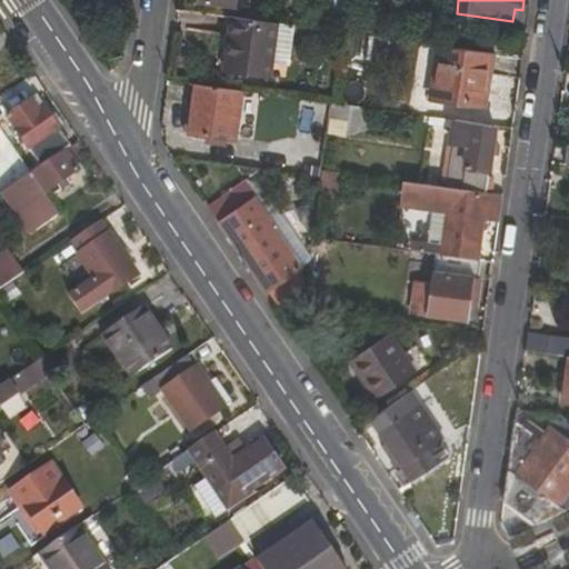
[(512,21),(521,21),(522,10),(515,9),(512,21)]
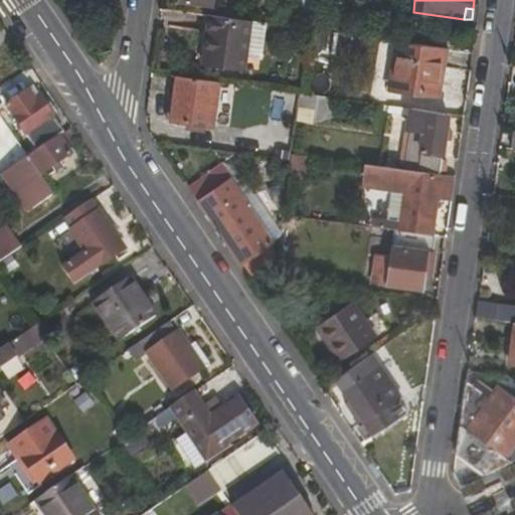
[(244,57),(250,20),(209,14),(201,64),(243,70),(244,57)]
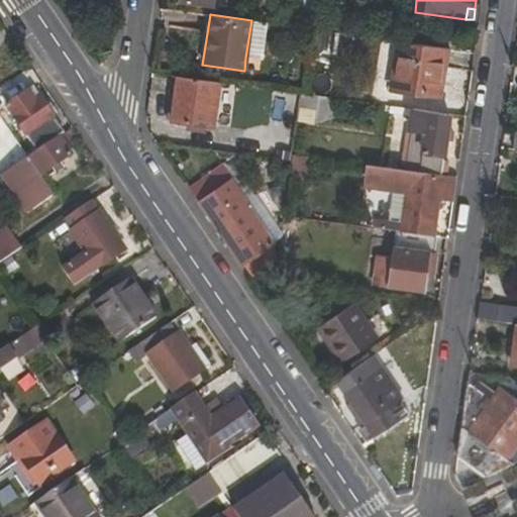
[(264,60),(269,22),(251,20),(245,58),(264,60)]
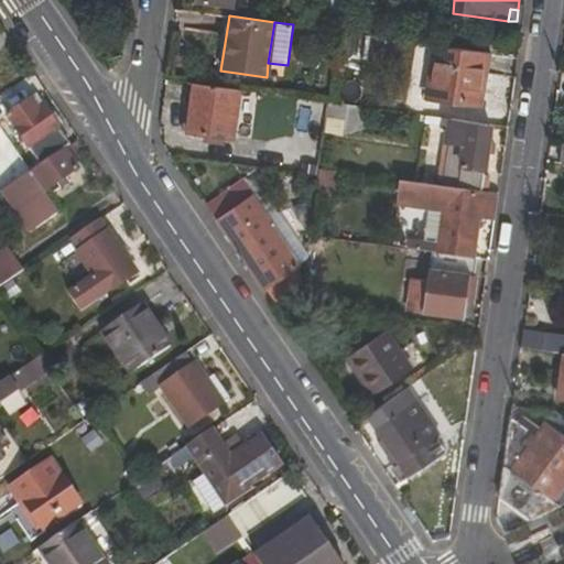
[(497,36),(446,31),(444,45),(486,52),(495,52),(497,36)]
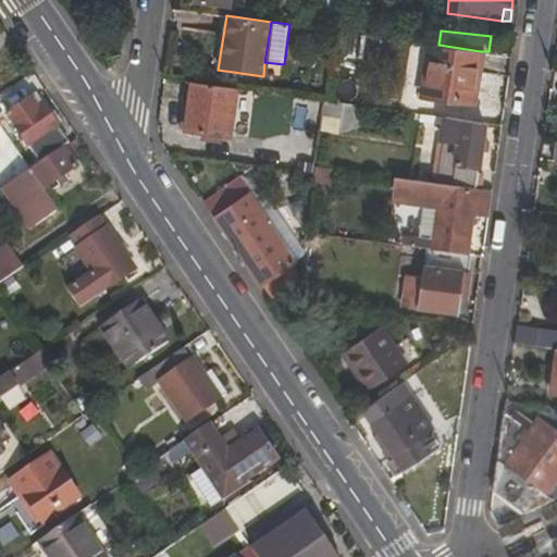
[(472,106),(480,51),(438,45),(432,45),(424,98),(472,106)]
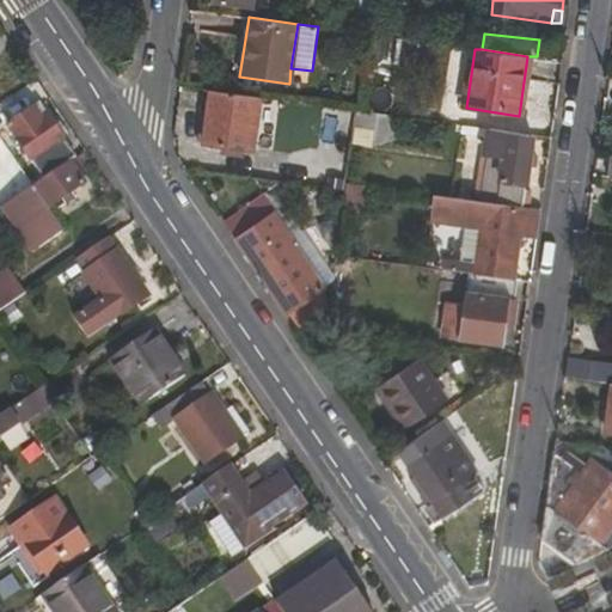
[(210,90),(204,142),(214,144),(221,91),(210,90)]
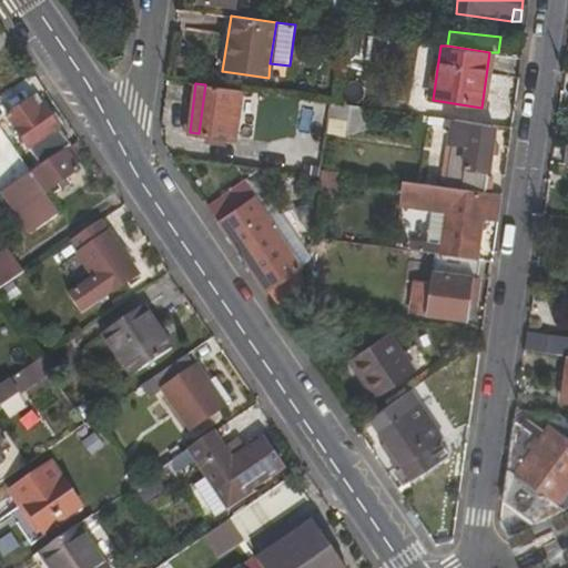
[(199,133),(234,139),(241,89),(205,84),(199,133)]
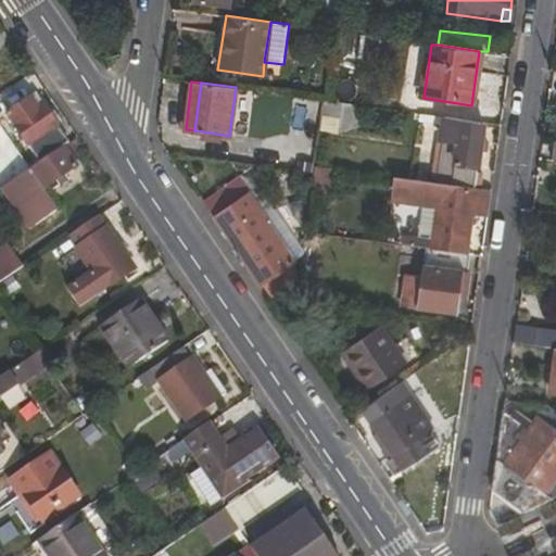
[(30,98),(38,109),(43,104),(36,93),(30,98)]
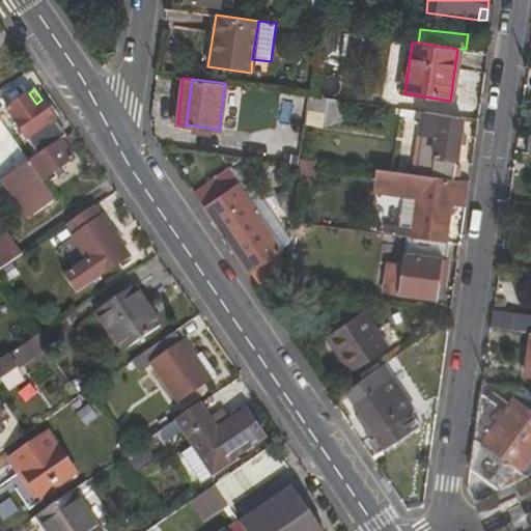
[(29,93),(6,109),(37,156),(62,139),(66,136),(42,100),(36,104),(29,93)]
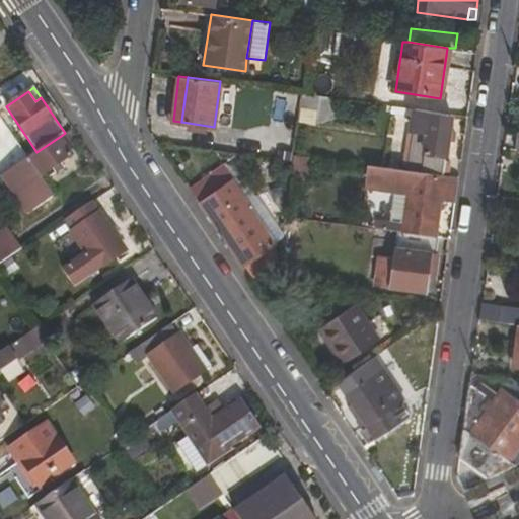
[(291,92),(289,114),(300,115),(302,93),(291,92)]
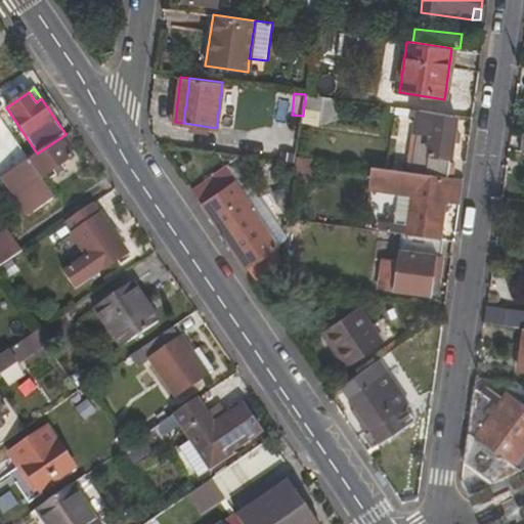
[(305,94),(303,116),(302,123),(324,125),(324,119),(328,98),(313,95),(305,94)]
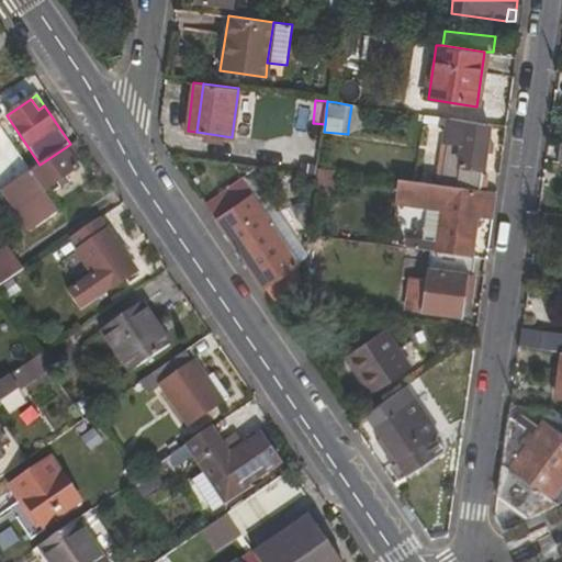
[(364,128),(368,107),(351,105),(348,127),(364,128)]
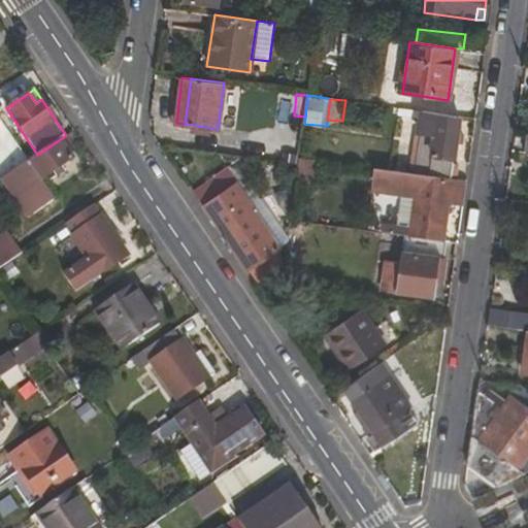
[(398,108),(398,116),(420,120),(421,111),(398,108)]
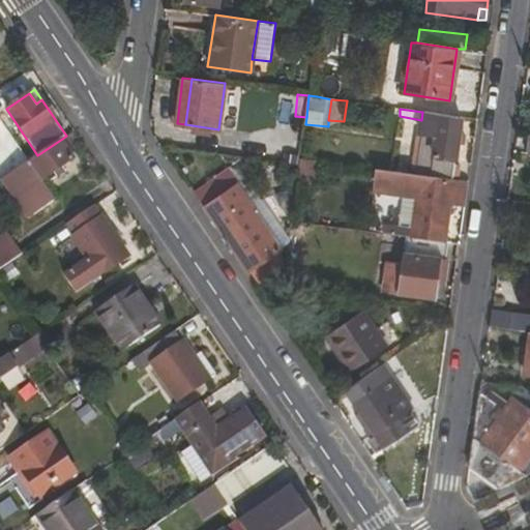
[(422,112),(421,120),(413,174),(452,180),(462,117),(422,112)]
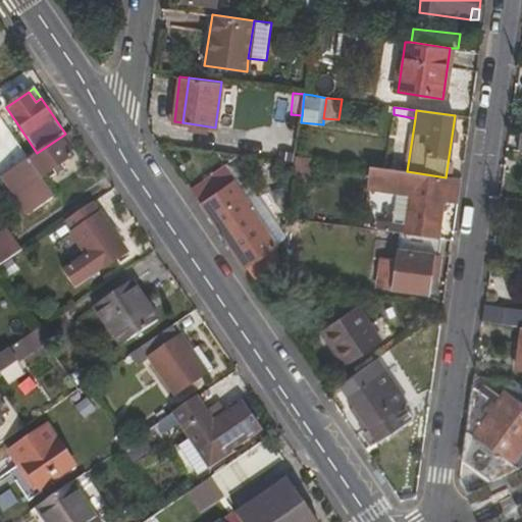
[(41,179),(74,156),(61,137),(37,153),(1,177),(28,215),(53,198),(41,179)]
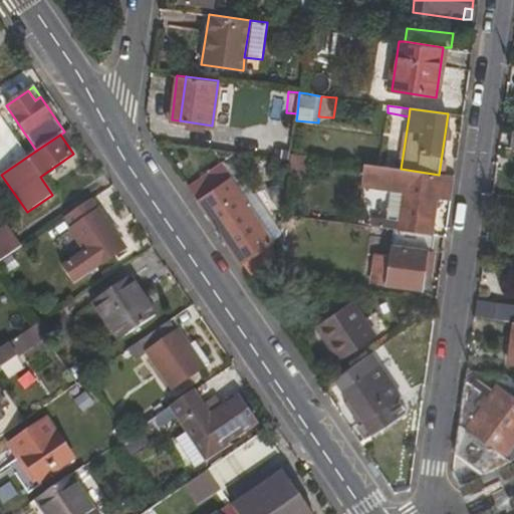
[(437,197),(448,198),(451,177),(439,175),(401,169),(365,164),(362,185),(405,192),(399,230),(432,235),(437,197)]
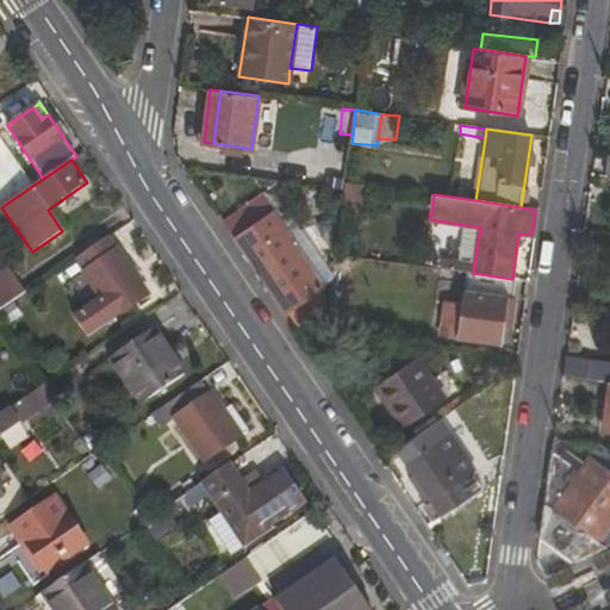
[(273,212),(232,240),(282,315),(287,312),(298,327),(322,310),(311,296),(324,286),(273,212)]
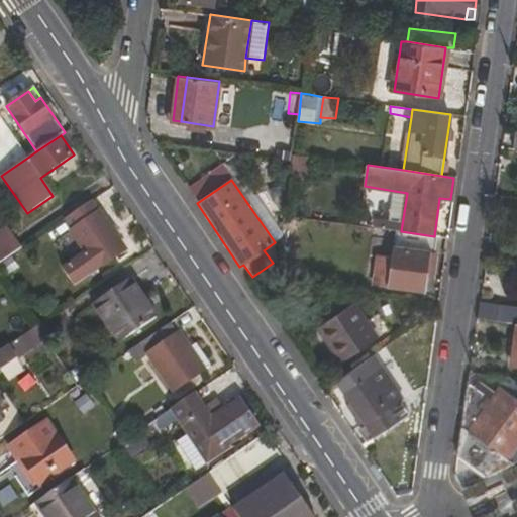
[(96,272),(125,251),(93,202),(63,222),(96,272)]
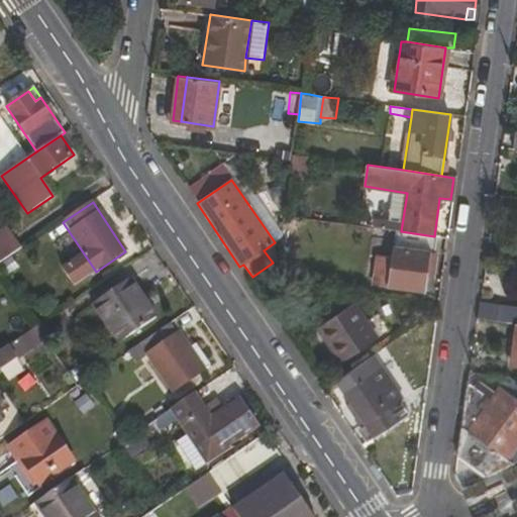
[(6,227),(0,231),(0,237),(9,231),(6,227)]
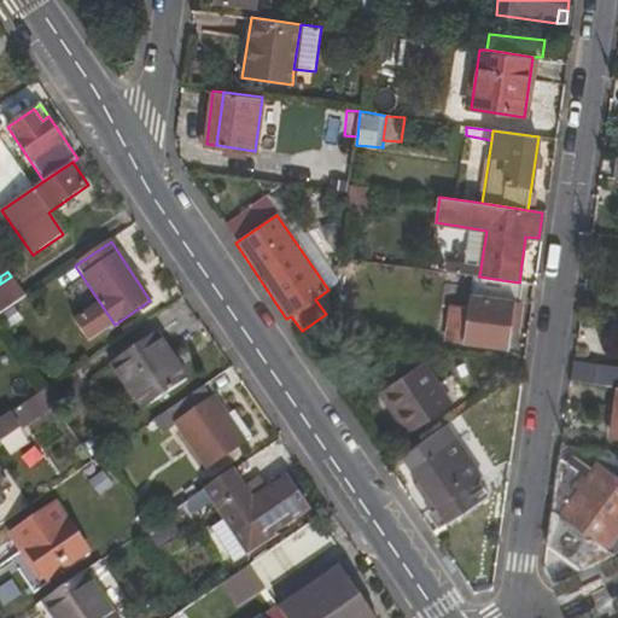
[(0,284),(0,316),(27,299),(11,277),(0,284)]
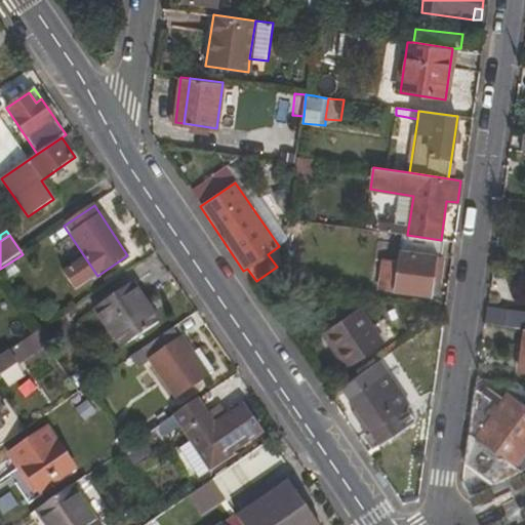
[(438,256),(443,256),(445,241),(441,240),(407,235),(402,235),(397,273),(389,272),(387,290),(432,296),(438,256)]
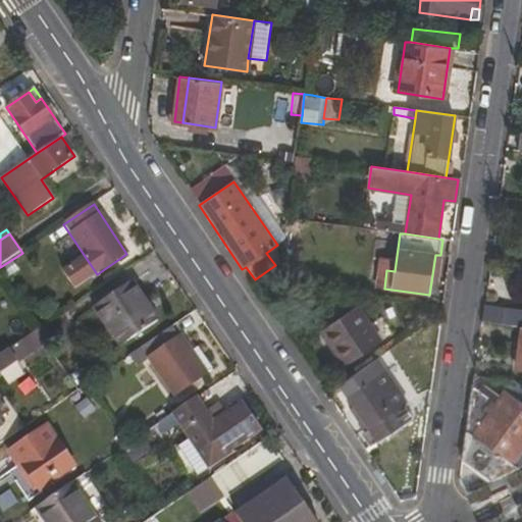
[(94,308),(119,347),(157,319),(132,281),(94,308)]
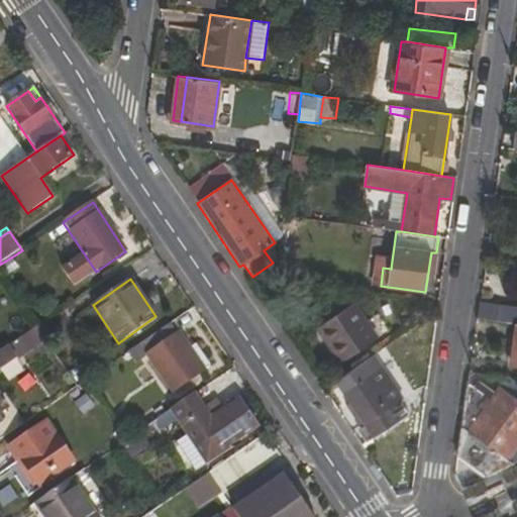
[(354,302),(318,327),(342,363),(379,338),(354,302)]
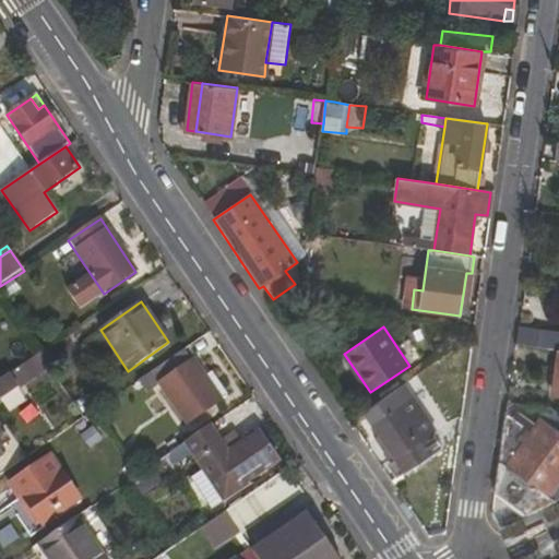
[(558,332),(542,330),(538,347),(558,351),(558,349),(558,332)]
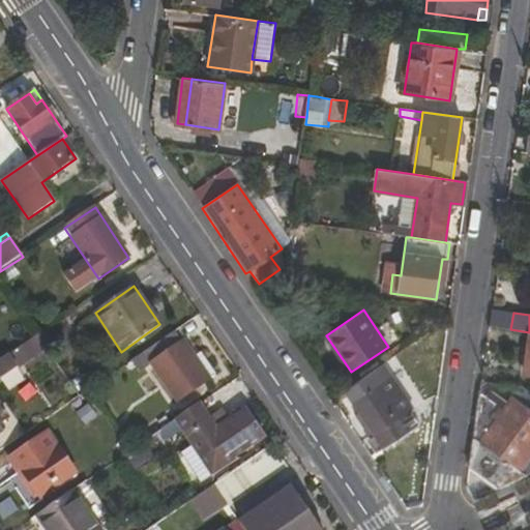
[(184,340),(182,342),(175,332),(130,362),(139,372),(150,363),(177,402),(211,379),(184,340)]
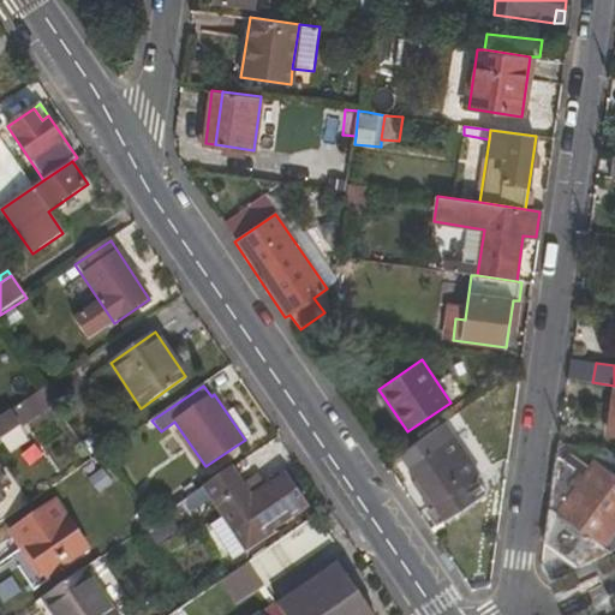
[(0,441),(53,404),(43,390),(0,419),(0,441)]
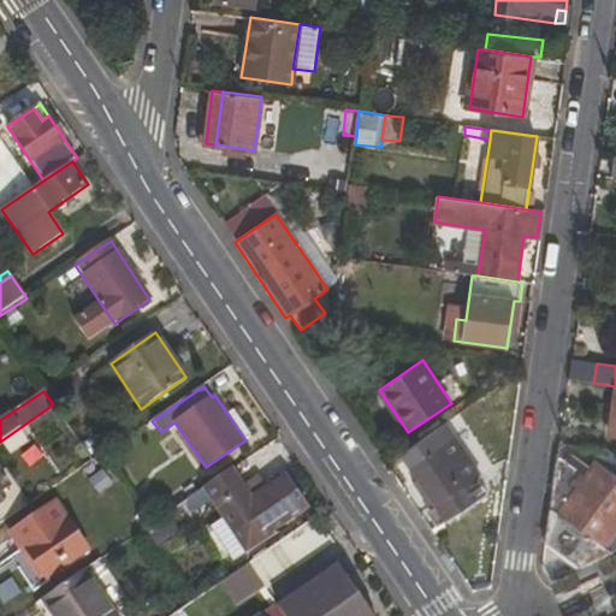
[(93,462),(102,455),(106,452),(93,434),(81,443),(93,462)]
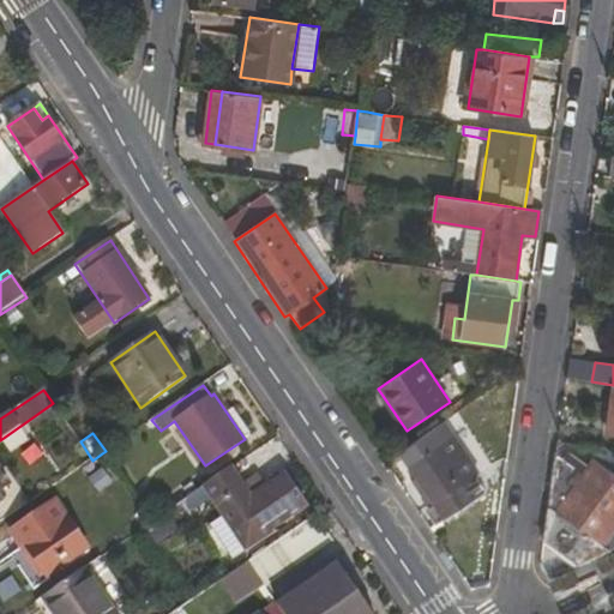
[(451,434),(409,464),(419,479),(422,483),(416,488),(440,524),(476,499),(467,483),(479,475),(451,434)]
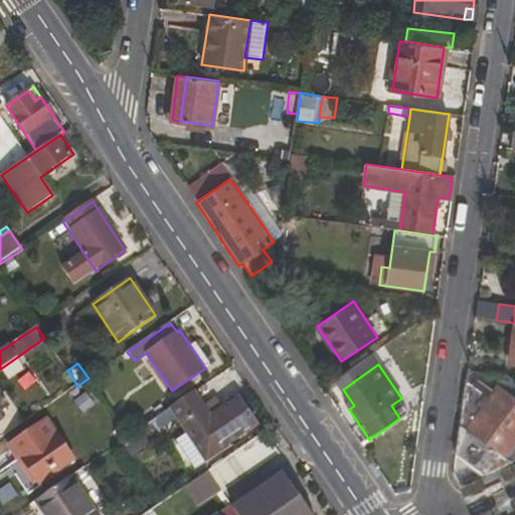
[(488,395),(467,381),(457,454),(485,474),(514,460),(514,382),(503,374),(488,395)]
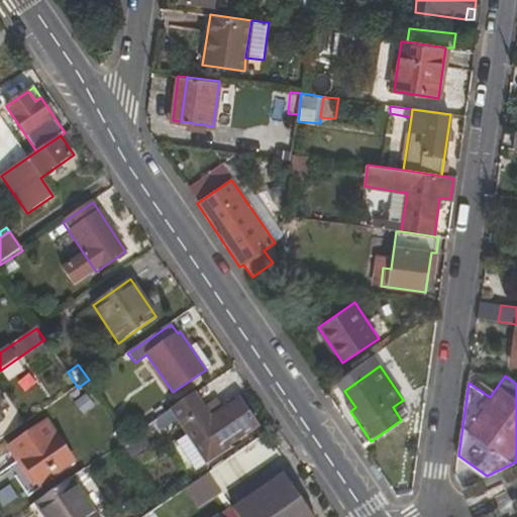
[(238,398),(211,418),(194,395),(171,410),(206,462),(259,427),(238,398)]
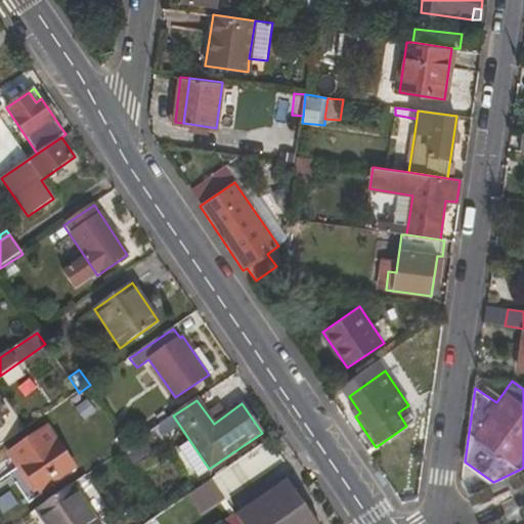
[(357,408),(352,411),(355,417),(360,412),(357,408)]
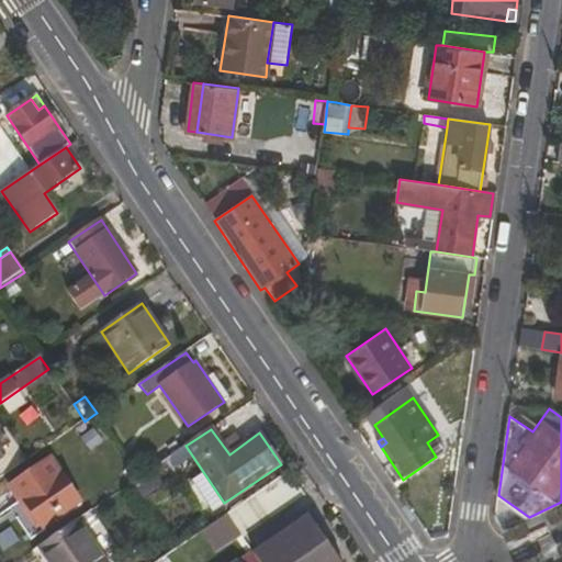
[(158,481),(179,467),(171,456),(150,470),(158,481)]
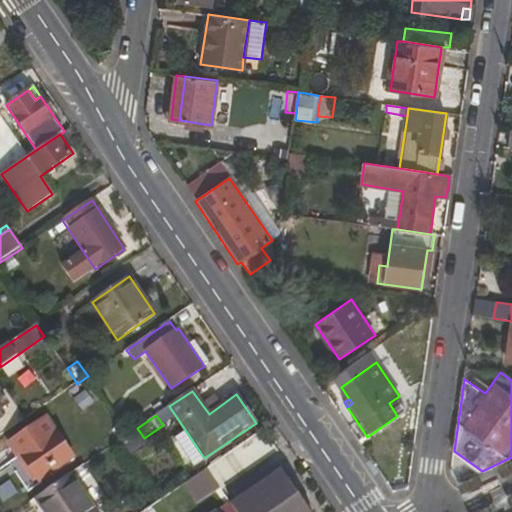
[(35,482),(72,457),(47,419),(8,445),(16,457),(19,457),(35,482)]
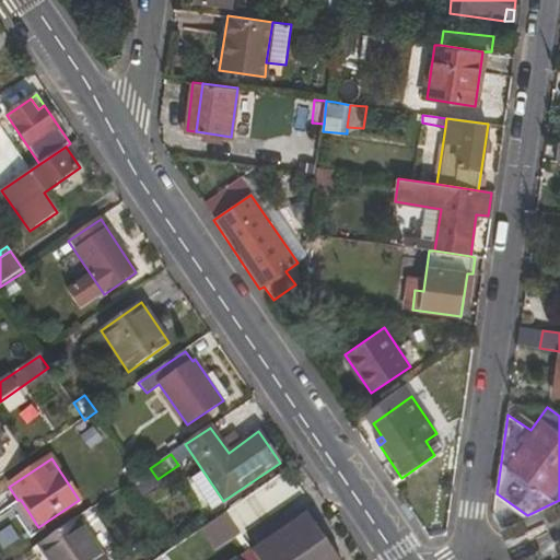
[(242,538),(303,494),(288,470),(287,471),(224,513),(242,538)]
